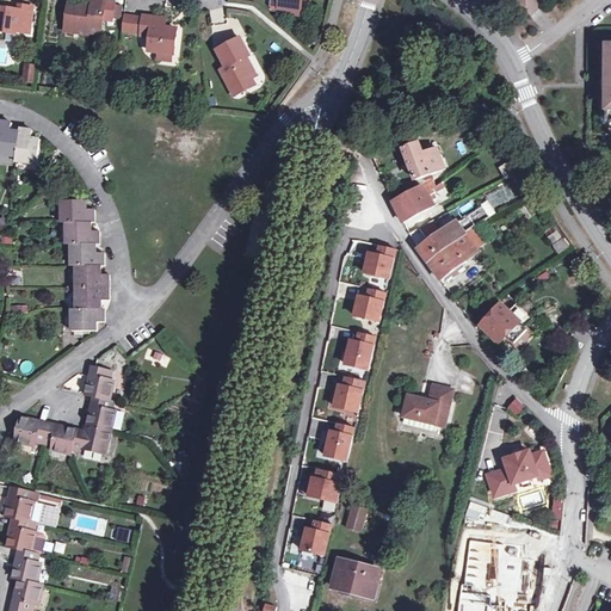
[(113,13),(116,4),(115,1),(109,0),(92,0),(91,5),(68,1),(65,22),(88,25),(88,31),(103,32),(105,18),(113,19),(113,13)]
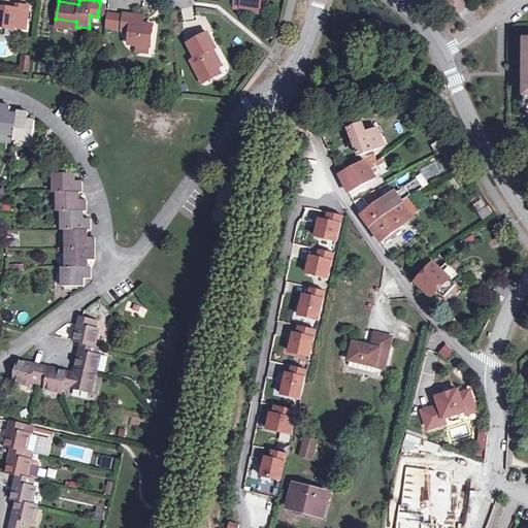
[(244,0),(243,8),(252,10),(254,10),(262,5),(262,0),(244,0)]
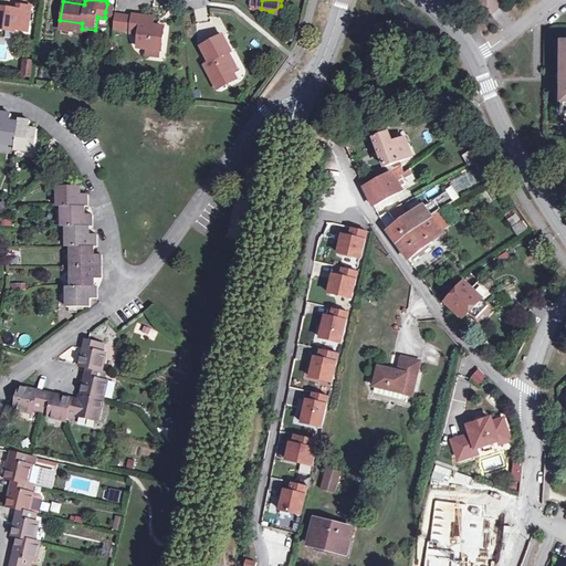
[(491,0),(477,0),(475,2),(485,13),(495,4),(491,0)]
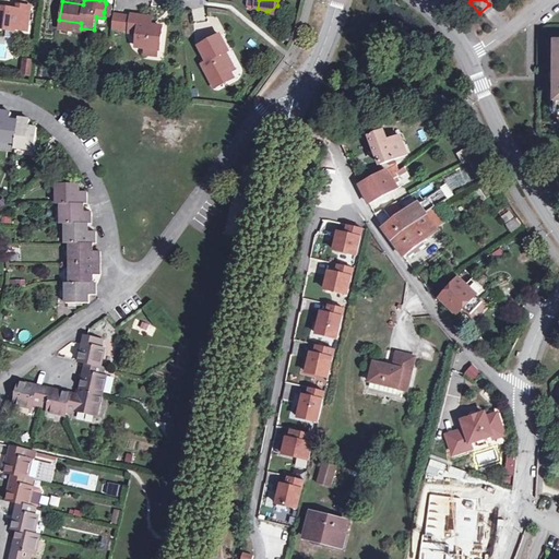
[(0,27),(16,31),(16,27),(27,28),(31,4),(20,2),(19,7),(0,4),(0,27)]
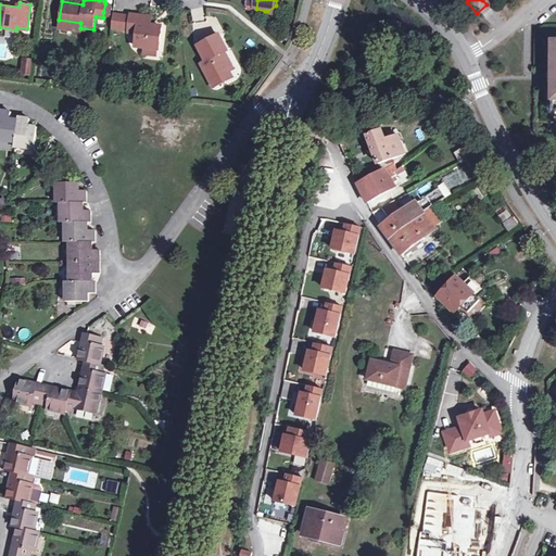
[(274,15),(276,5),(267,11),(265,11),(265,13),(274,15)]
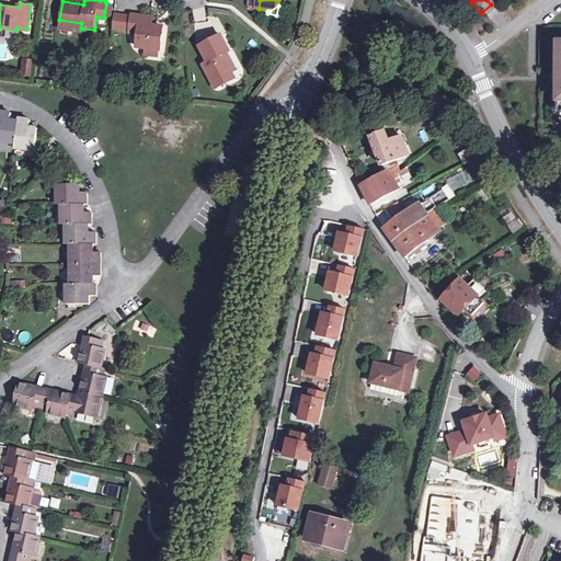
[(112,30),(129,32),(132,15),(115,13),(112,30)]
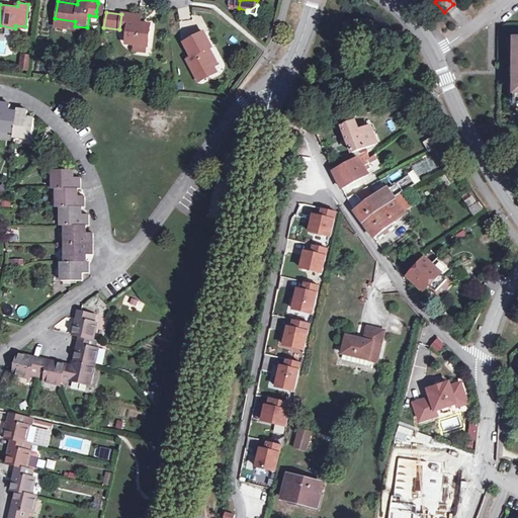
[(135,42),(145,44),(147,45),(150,23),(140,21),(137,21),(137,14),(121,12),(121,14),(119,29),(127,31),(126,41),(135,42)]
